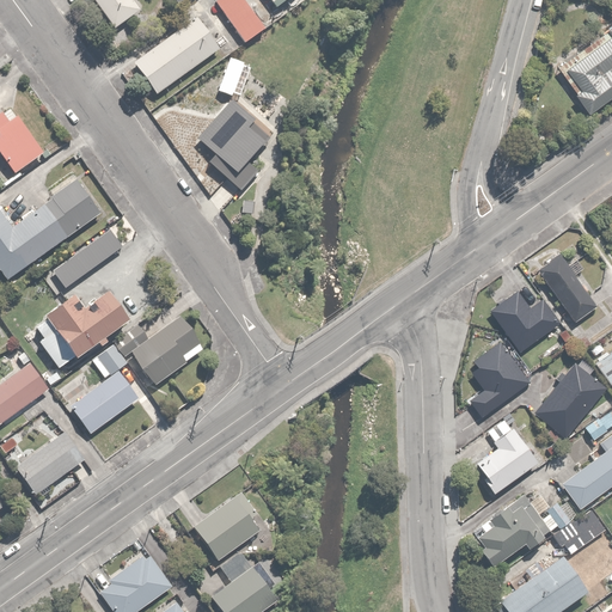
[(139,5),(135,0),(93,0),(112,25),(139,5)]
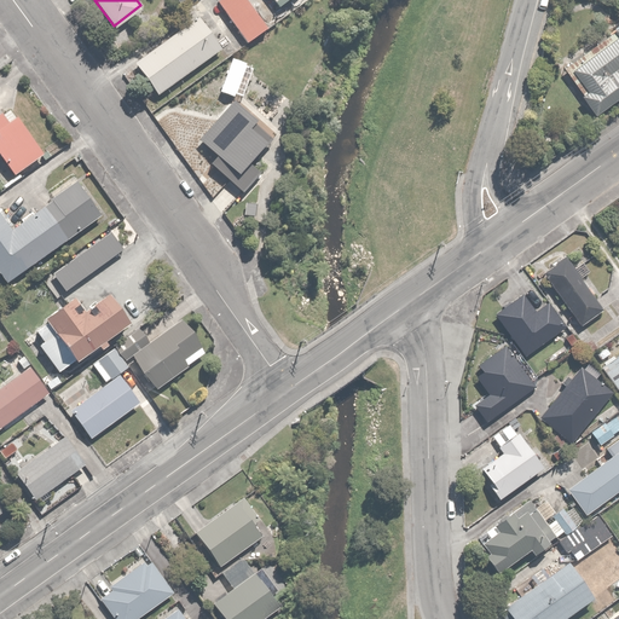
[(250,0),(219,0),(248,41),(268,25),(250,0)]
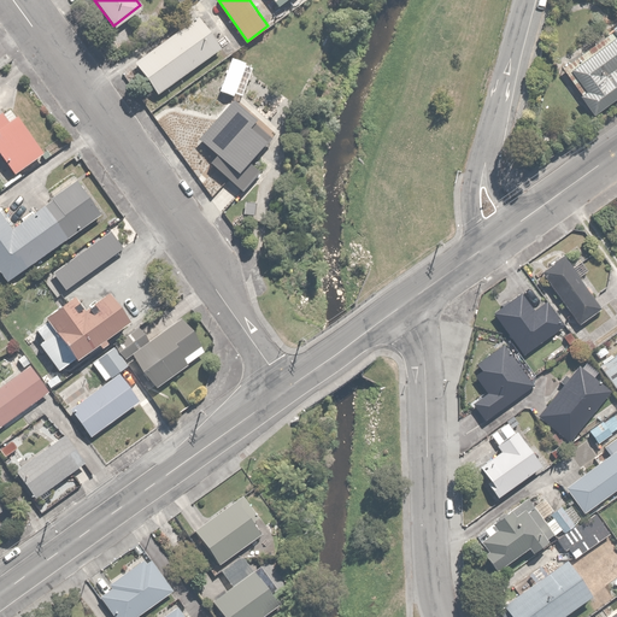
[(197,16),(135,62),(160,94),(222,48),(197,16)]
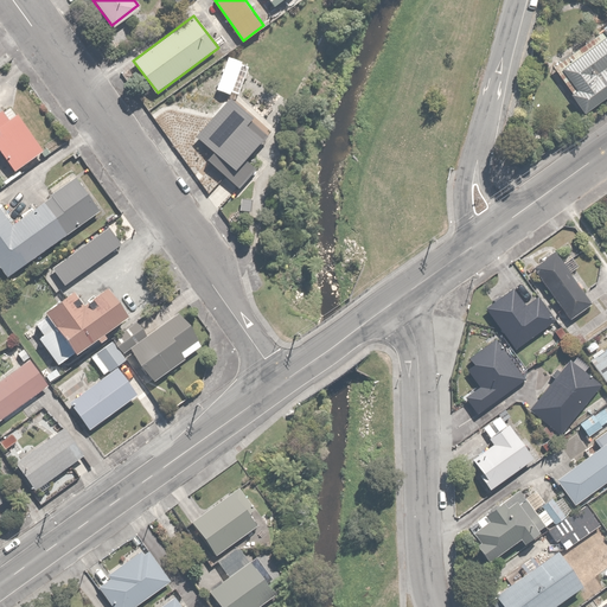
[(606,33),(554,70),(579,104),(606,84),(606,33)]
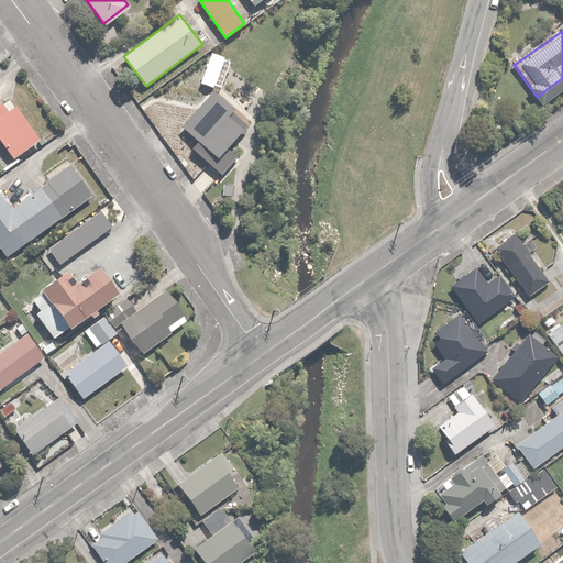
[(236,55),(228,43),(210,55),(218,67),(236,55)]
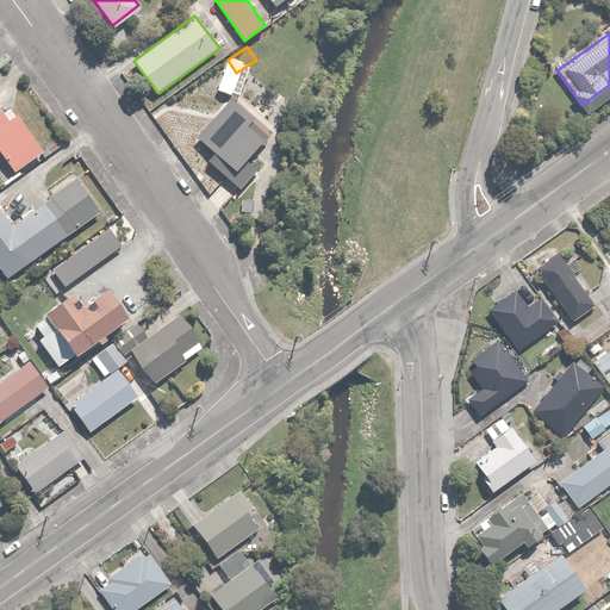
[(191,86),(162,106),(186,139),(215,119),(191,86)]
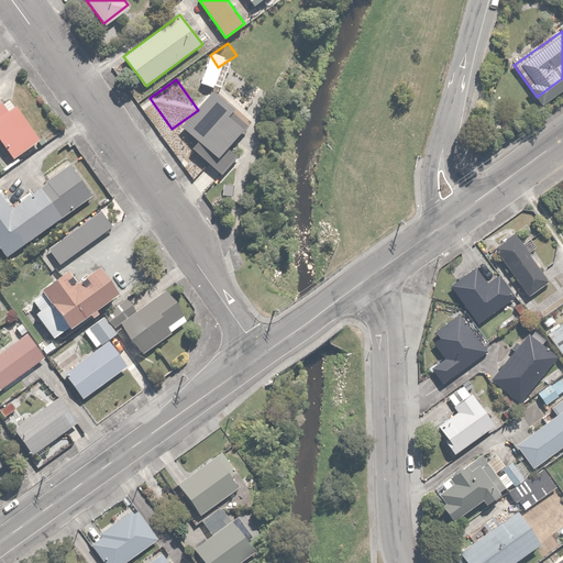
[(230,94),(218,102),(230,119),(242,110),(230,94)]
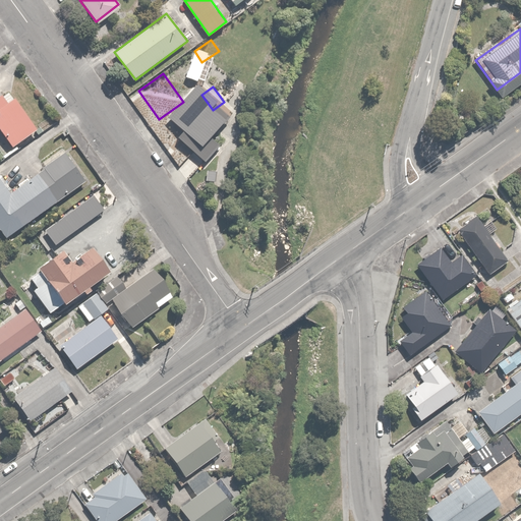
[(0,90),(0,129),(12,147),(35,131),(4,88),(0,90)]
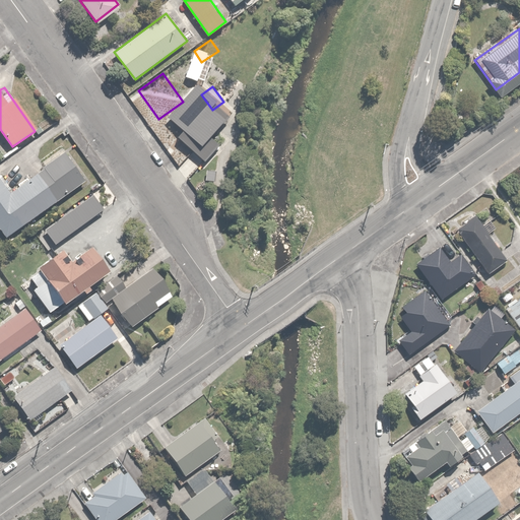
[(189,111),(166,128),(184,154),(208,137),(189,111)]
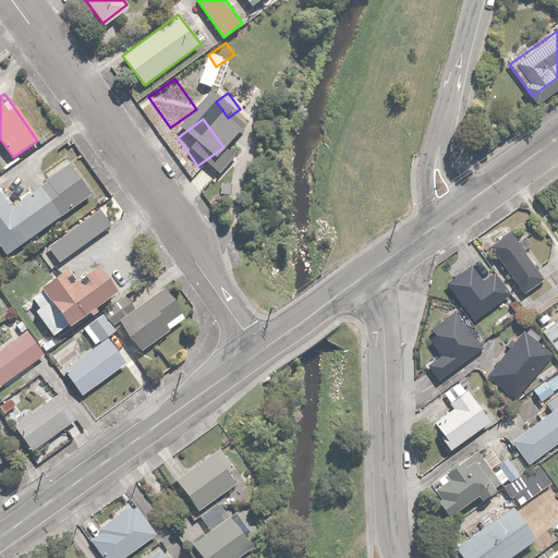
[(0,246),(3,252),(88,196),(69,167),(10,206),(0,190),(0,246)]
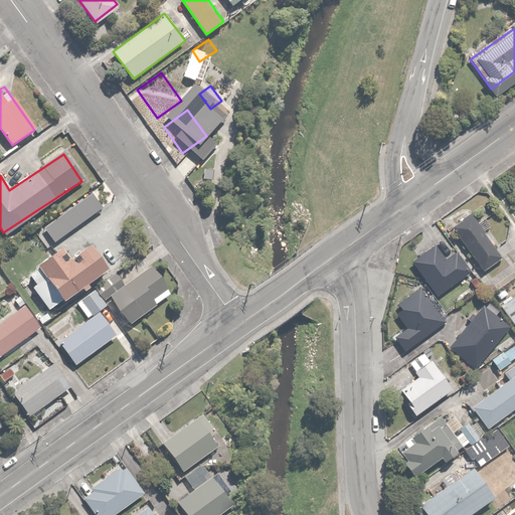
[(88,195),(38,230),(48,244),(99,210),(88,195)]
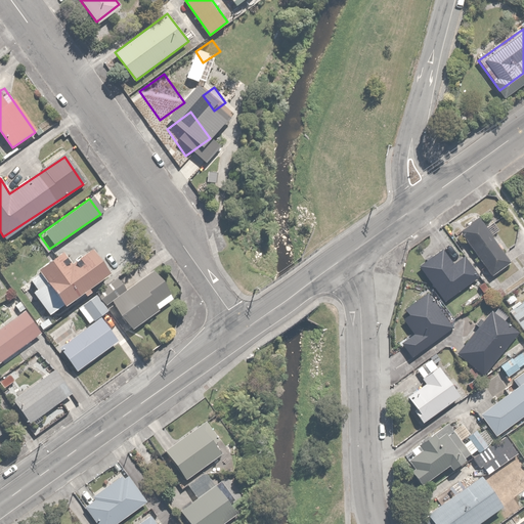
[(479,216),(459,230),(490,274),(511,259),(479,216)]
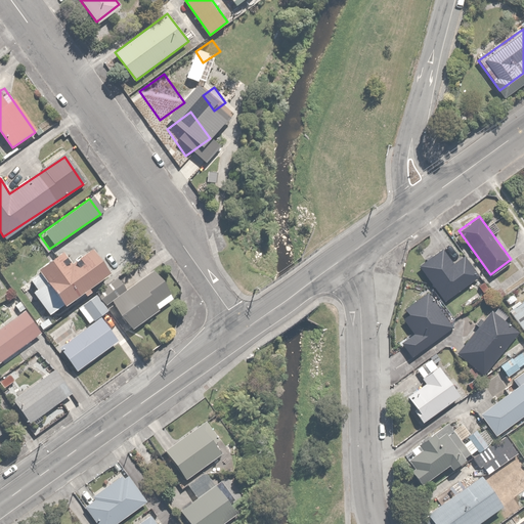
[(442,248),(418,266),(444,302),(480,275),(465,255),(453,264),(442,248)]
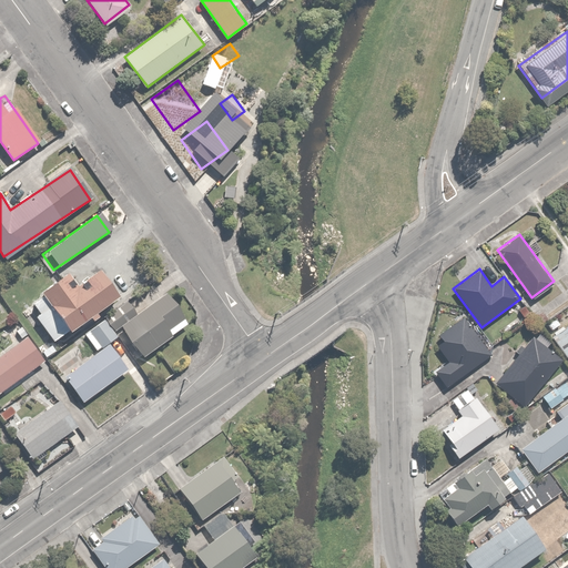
[(31,305),(56,338),(112,296),(97,275),(79,287),(70,275),(31,305)]
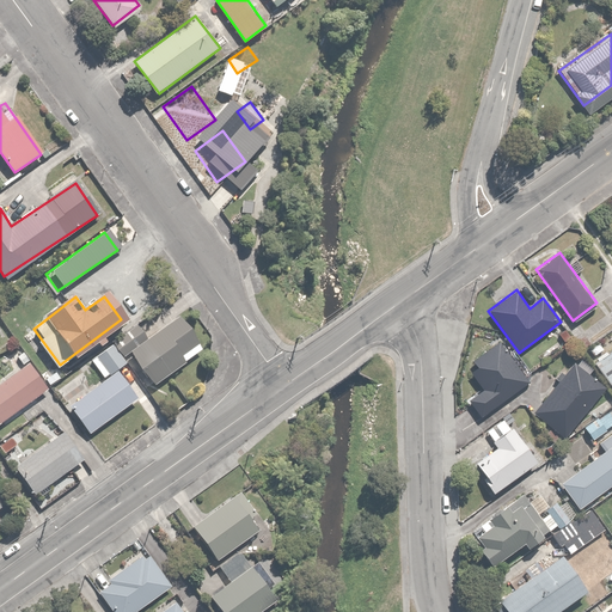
[(182,318),(132,352),(153,383),(203,349),(182,318)]
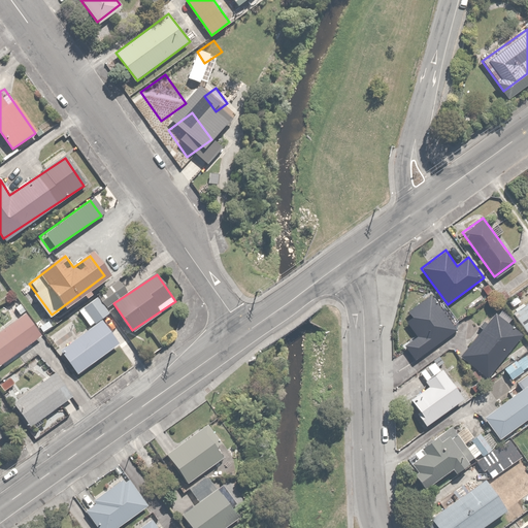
[(456,328),(431,296),(431,295),(407,312),(411,318),(405,322),(416,335),(402,345),(414,360),(456,328)]
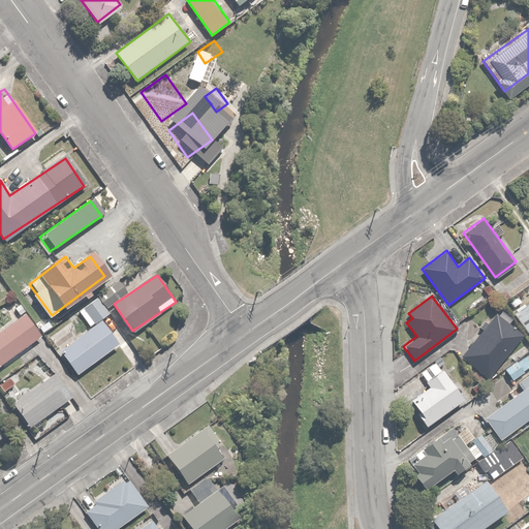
[(109,313),(97,298),(80,311),(90,327),(109,313)]
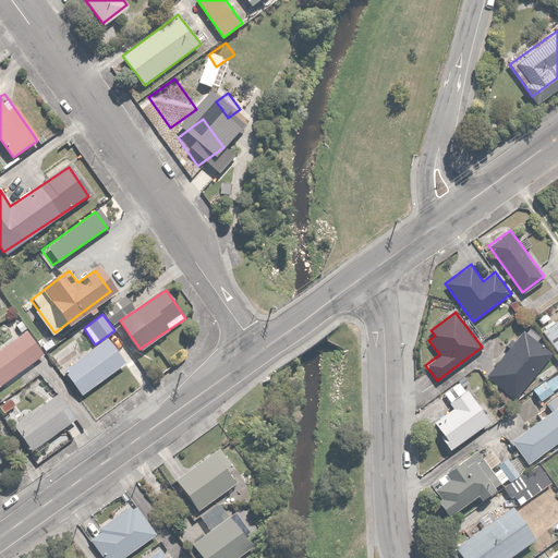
[(557,318),(543,330),(557,352),(557,318)]
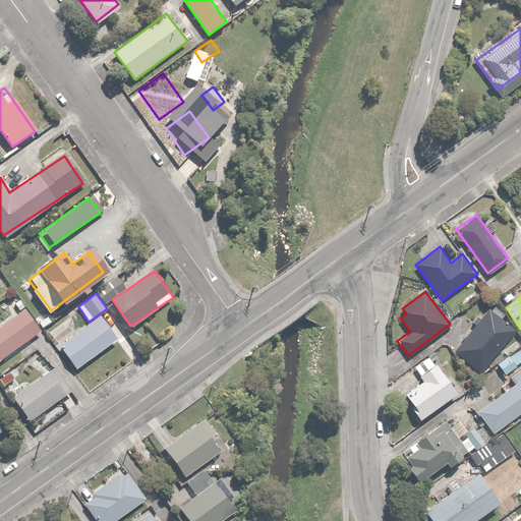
[(514,332),(488,309),(453,351),(479,373),(514,332)]
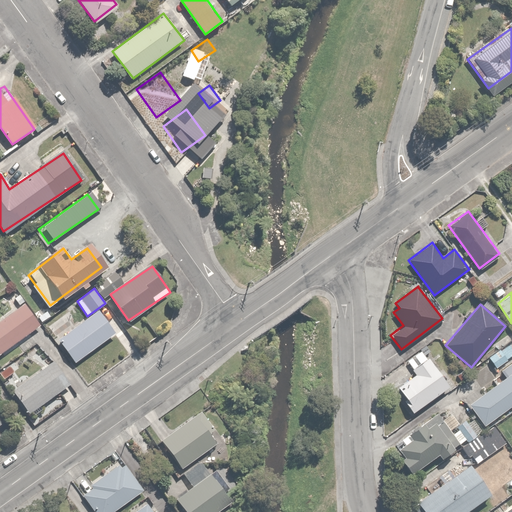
[(0,349),(36,326),(22,305),(0,319),(0,349)]
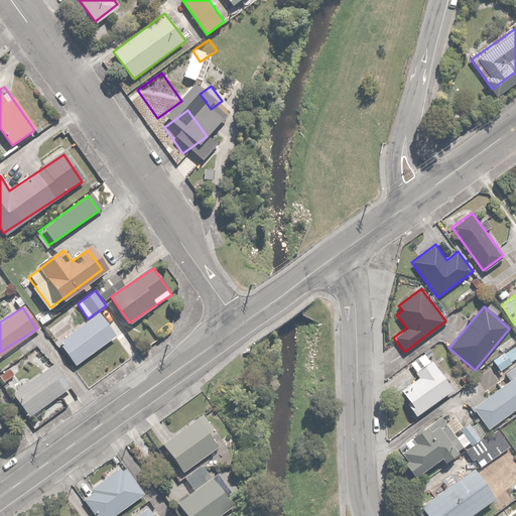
[(116,336),(101,313),(59,342),(75,364),(116,336)]
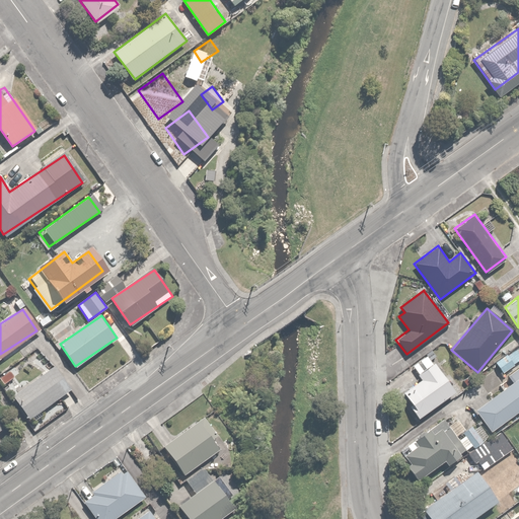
[(492,432),(518,411),(518,360),(512,350),(496,362),(512,383),(475,410),(492,432)]
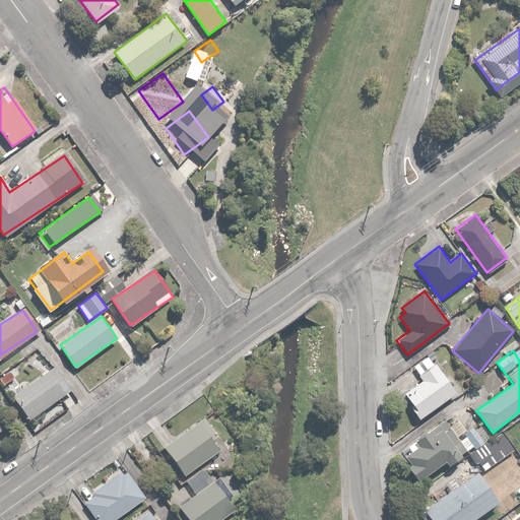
[(402,394),(421,419),(455,393),(426,355),(411,366),(421,379),(402,394)]
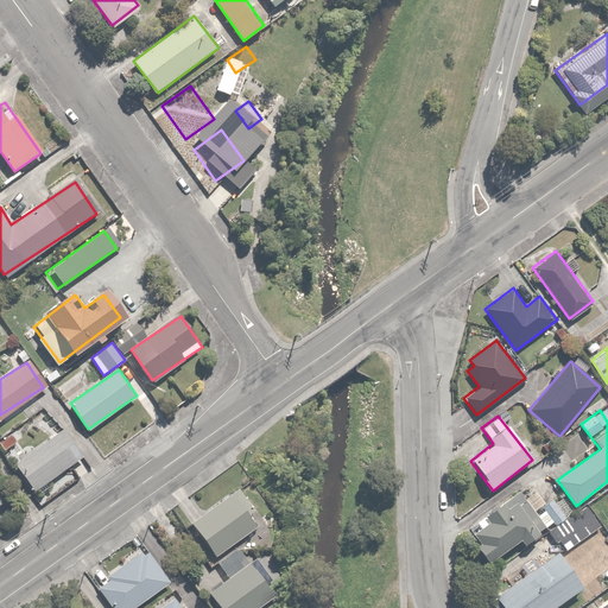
[(59,435),(17,464),(35,489),(77,460),(59,435)]
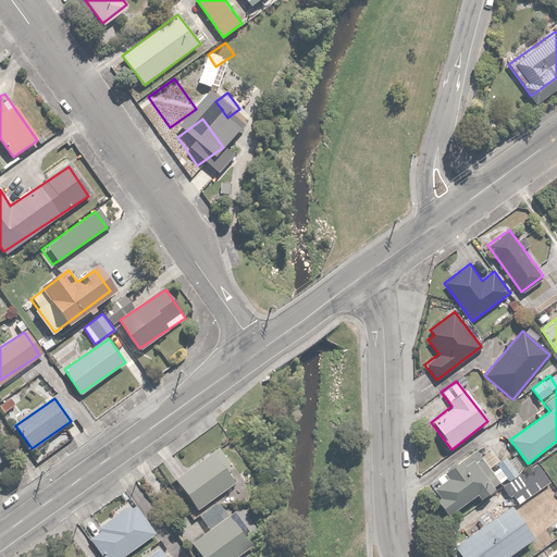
[(197,509),(234,483),(225,470),(232,466),(219,447),(175,479),(197,509)]
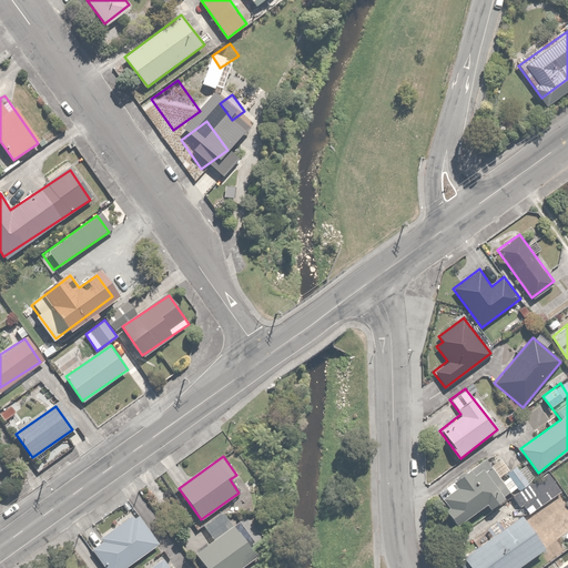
[(515,495),(529,484),(516,466),(500,478),(488,462),(485,458),(439,494),(449,507),(446,510),(458,527),(489,503),(495,510),(515,495)]
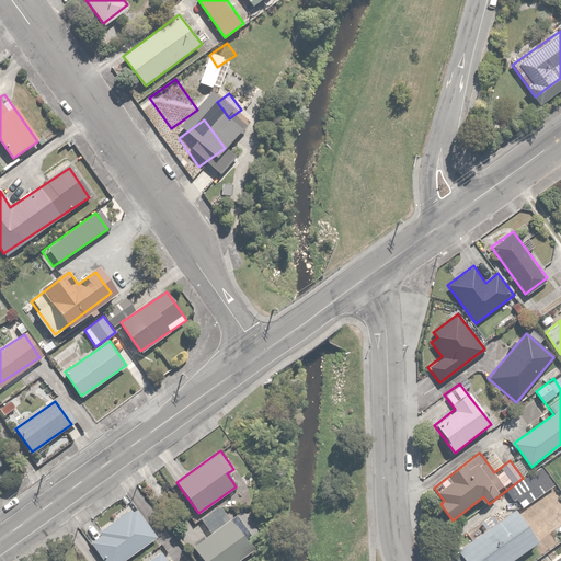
[(552,481),(540,465),(523,478),(508,489),(521,506),(552,481)]
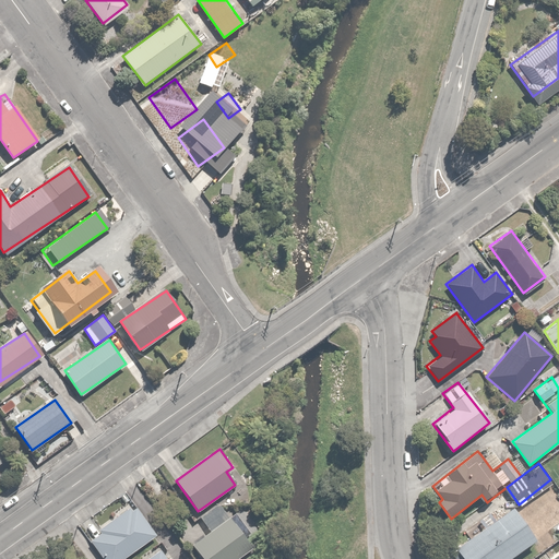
[(235,558),(252,546),(221,503),(200,519),(209,532),(191,545),(201,558),(235,558)]
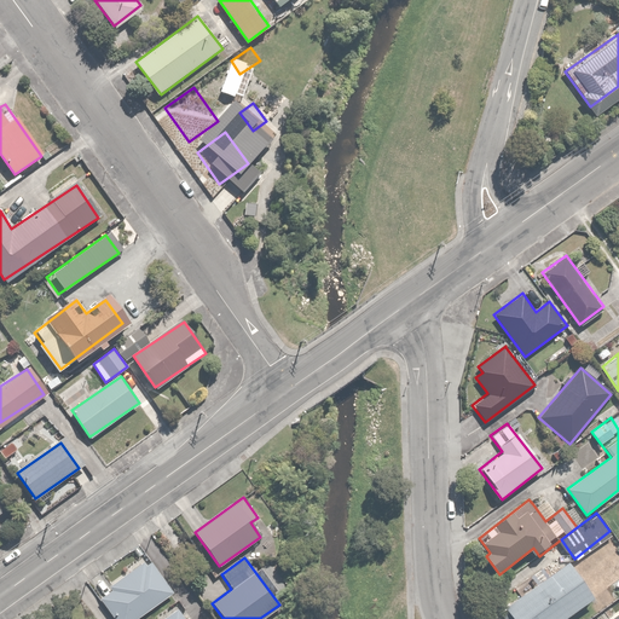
[(115,618),(136,618),(171,593),(144,559),(110,586),(113,590),(100,600),(115,618)]
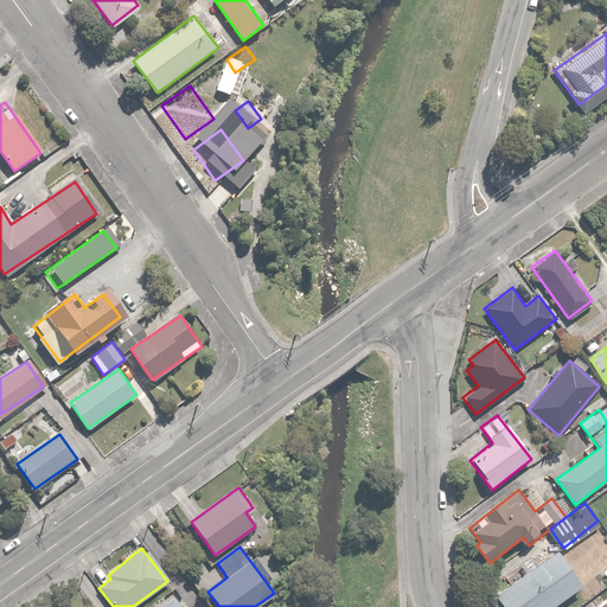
[(550,606),(581,586),(556,551),(494,595),(502,606),(550,606)]
